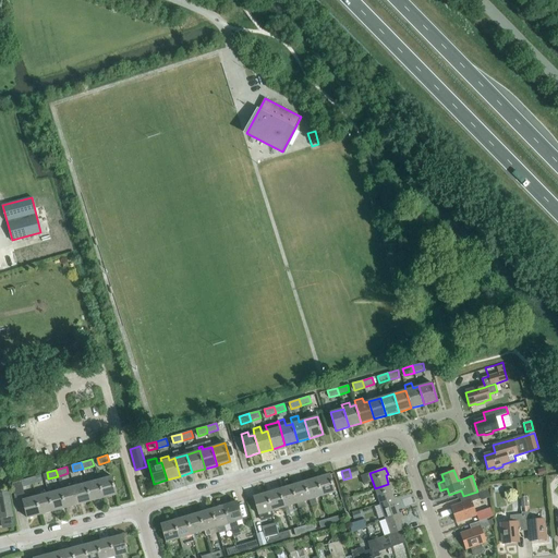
[(41,474),(31,476),(33,483),(44,481),(41,474)]
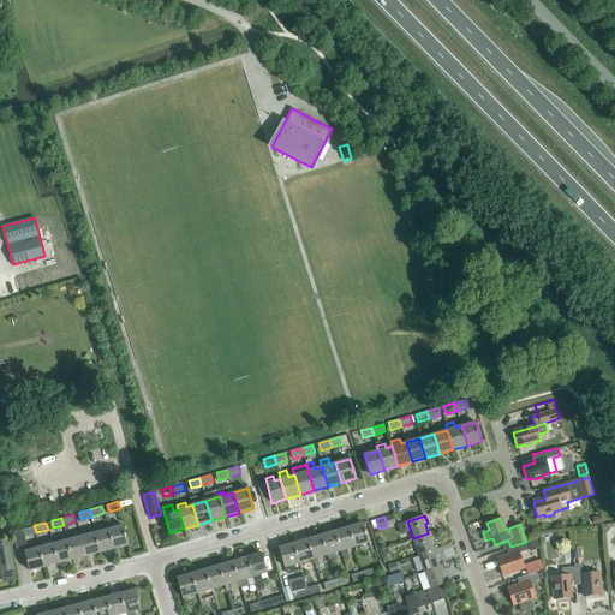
[(369,543),(363,523),(348,526),(354,547),(369,543)]
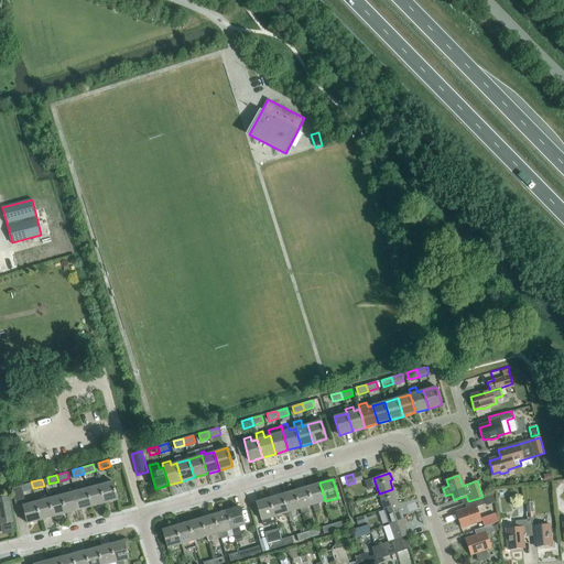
[(118,500),(114,481),(100,485),(105,503),(118,500)]
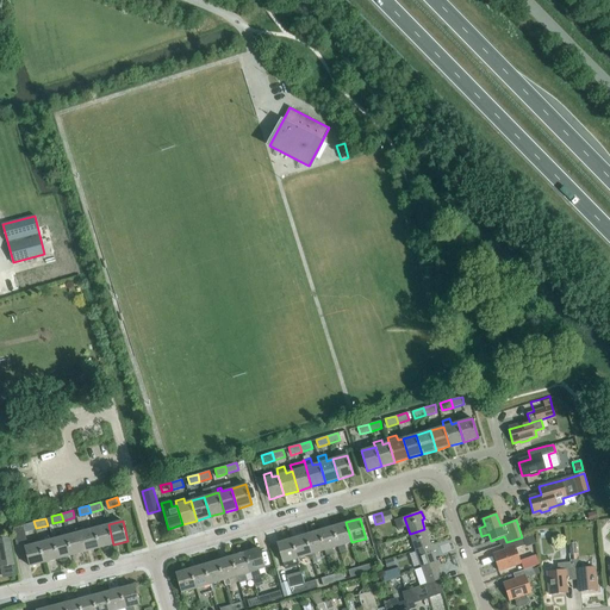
[(36,528),(33,522),(24,524),(25,531),(36,528)]
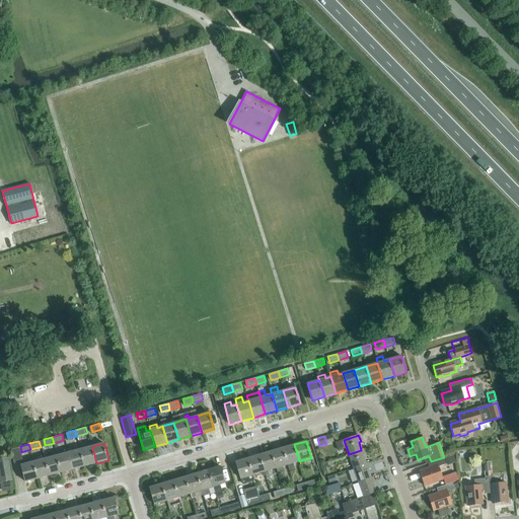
[(299,461),(294,444),(283,448),(288,464),(289,470),(295,468),(293,463),(299,461)]
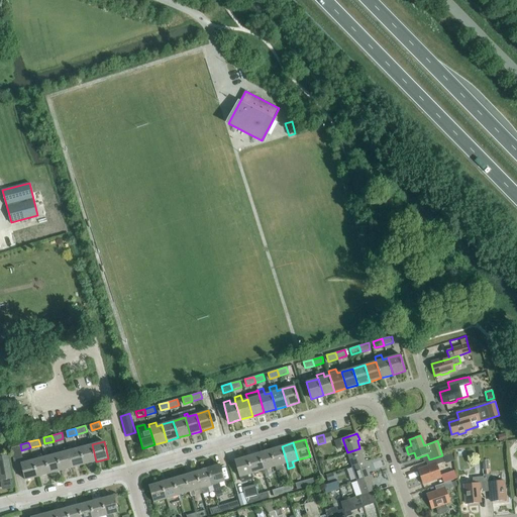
[(23,457),(21,450),(20,444),(13,446),(15,459),(23,457)]
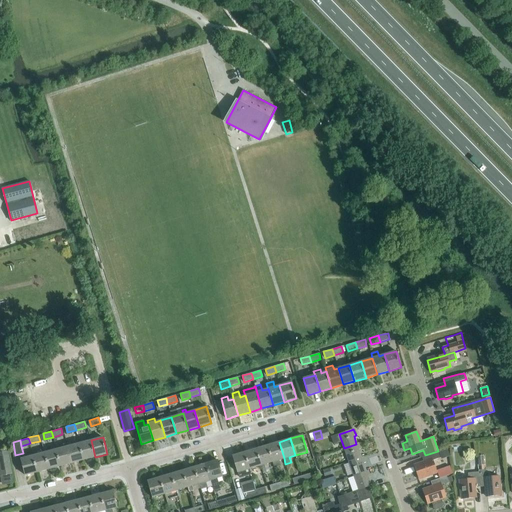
[(95,457),(91,440),(79,443),(83,460),(95,457)]
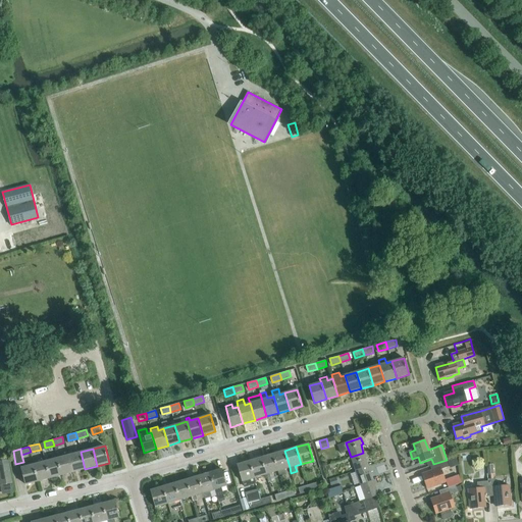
[(290,467),(284,451),(272,454),(277,471),(279,477),(286,475),(284,469),(290,467)]
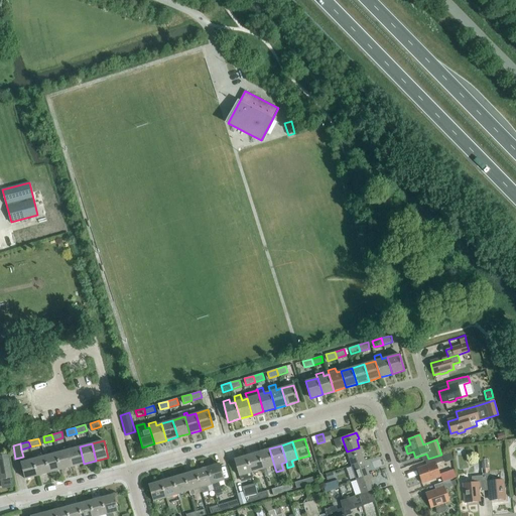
[(84,464),(80,446),(68,449),(73,467),(84,464)]
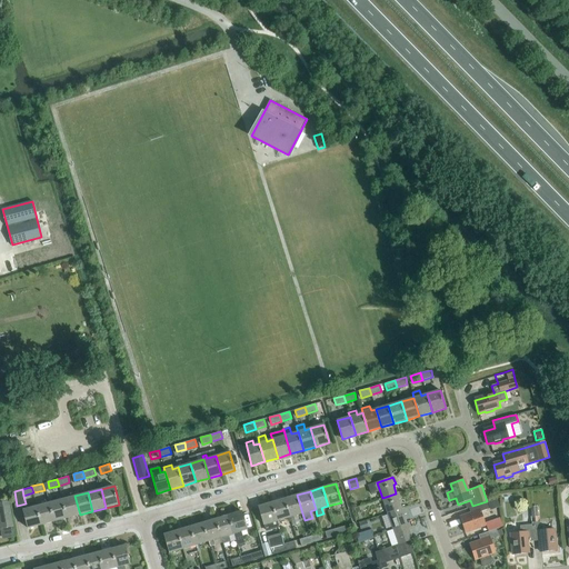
[(398,492),(396,493),(382,498),(388,513),(401,508),(398,499),(400,499),(398,492)]
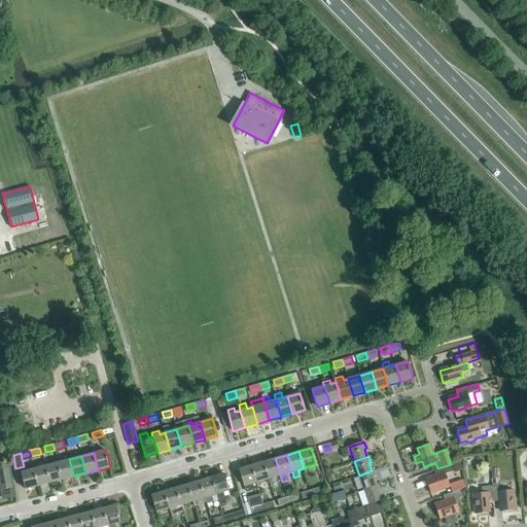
[(467,457),(465,464),(471,466),(473,459),(467,457)]
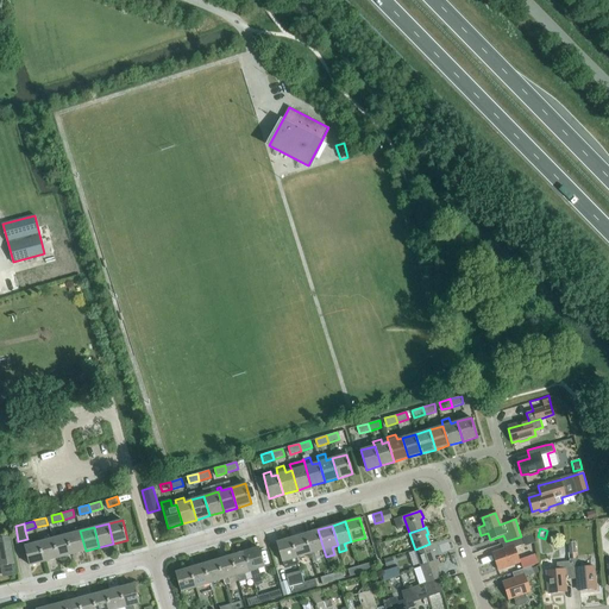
[(324,550),(318,529),(305,534),(311,553),(313,563),(320,560),(318,551),(324,550)]
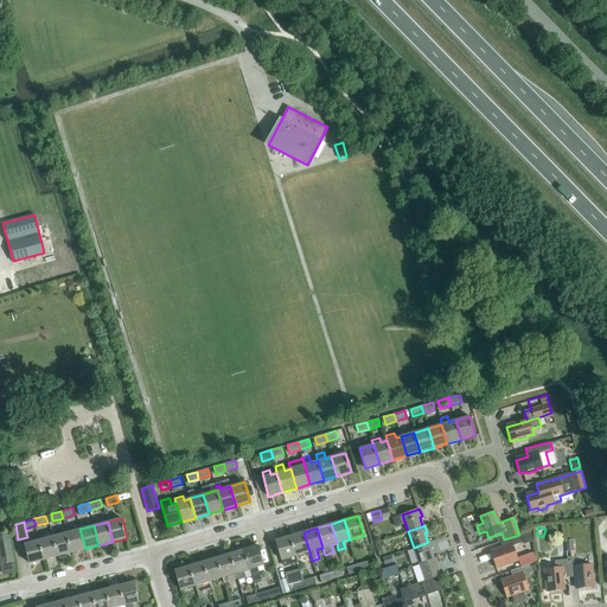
[(85,549),(80,529),(66,532),(71,553),(85,549)]
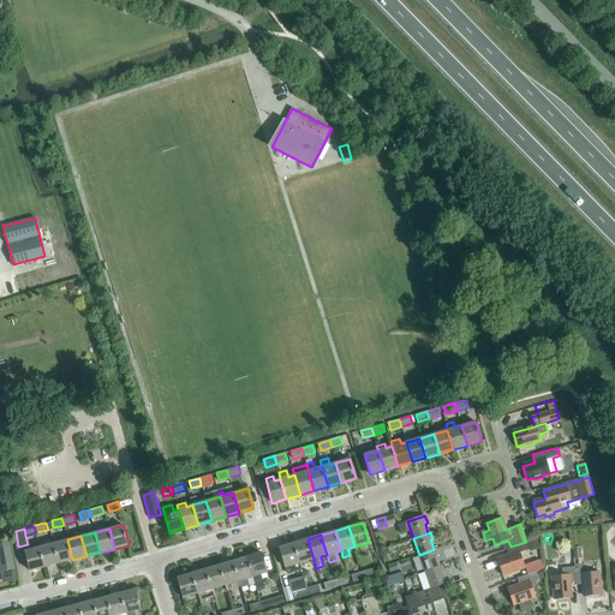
[(72,560),(67,539),(53,543),(59,563),(72,560)]
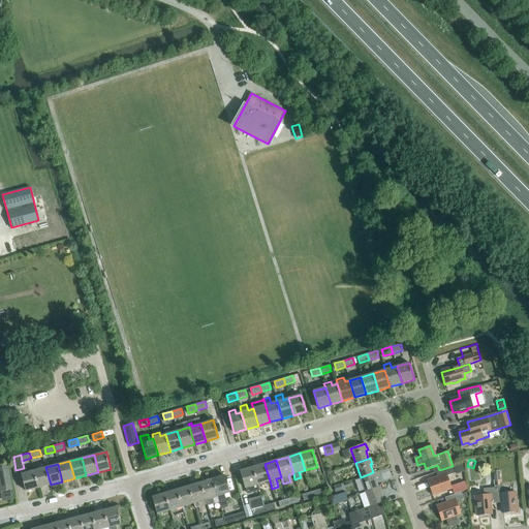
[(270,480),(265,464),(252,467),(257,484),(270,480)]
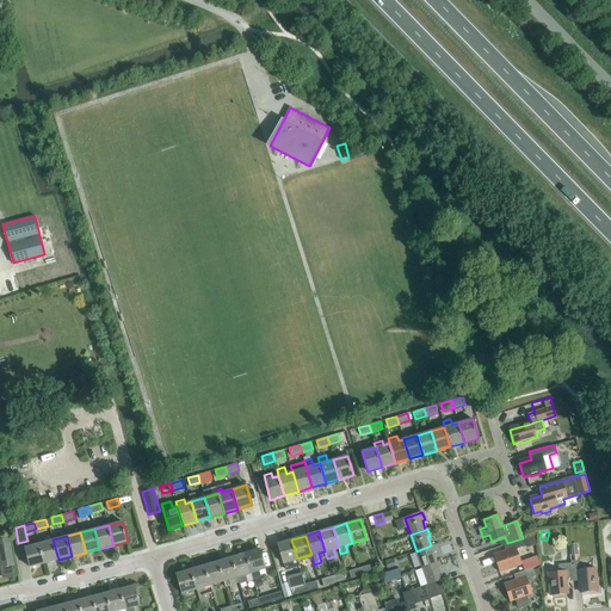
[(534,536),(524,539),(526,545),(536,543),(534,536)]
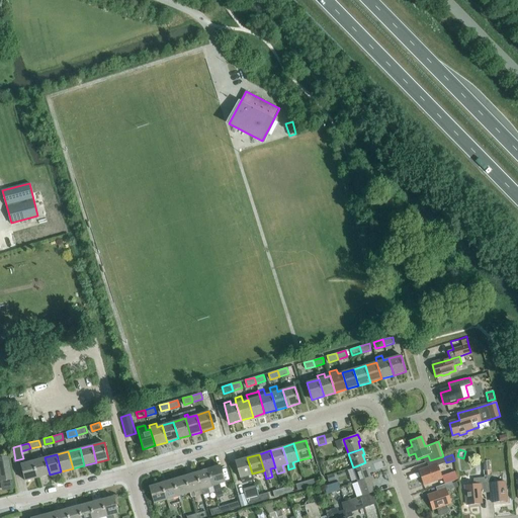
[(12,480),(8,459),(8,455),(0,456),(0,476),(1,482),(12,480)]
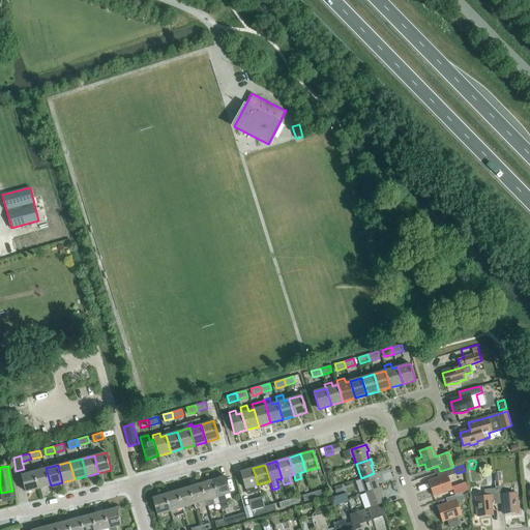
[(455,474),(453,467),(440,471),(437,472),(439,479),(428,483),(432,495),(439,493),(439,494),(446,492),(446,490),(452,488),(448,476),(455,474)]
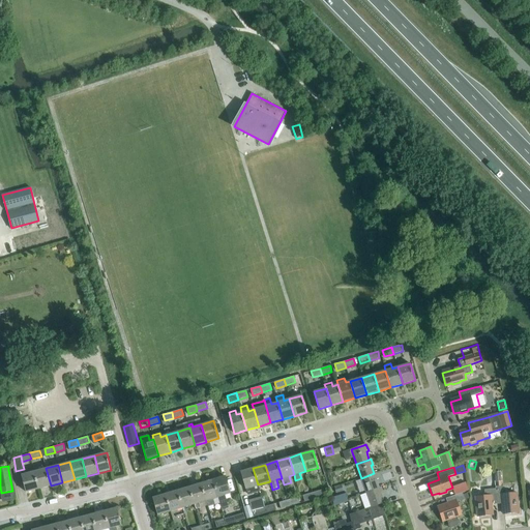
[(51,486),(46,468),(34,472),(38,489),(51,486)]
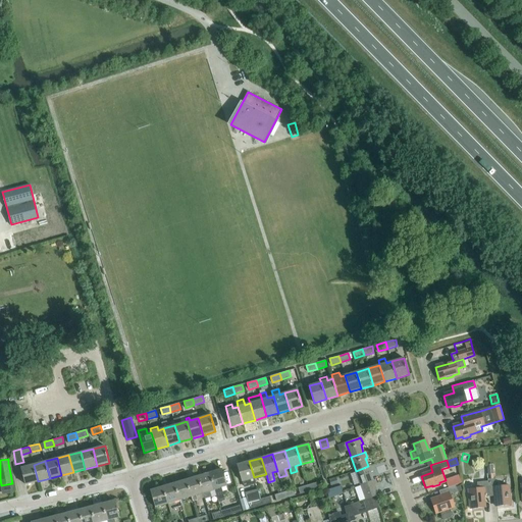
[(254,477),(249,461),(238,465),(242,481),(244,487),(256,484),(254,477)]
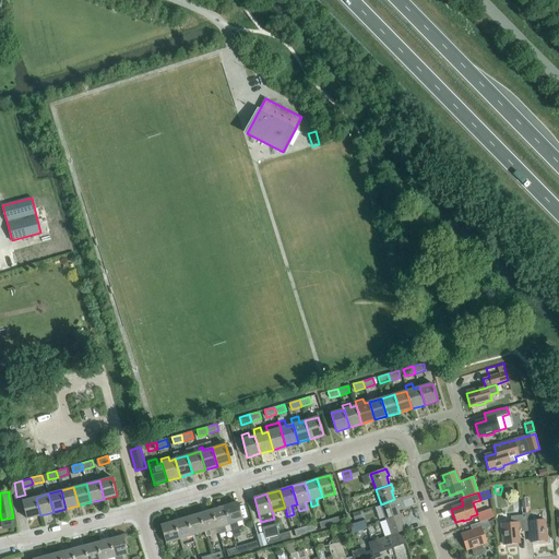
[(40,515),(36,498),(23,501),(27,519),(40,515)]
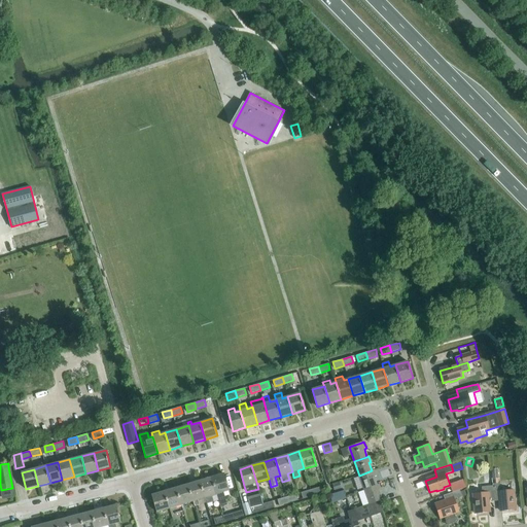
[(374,470),(372,470),(359,476),(363,490),(377,485),(374,477),(376,476),(374,470)]
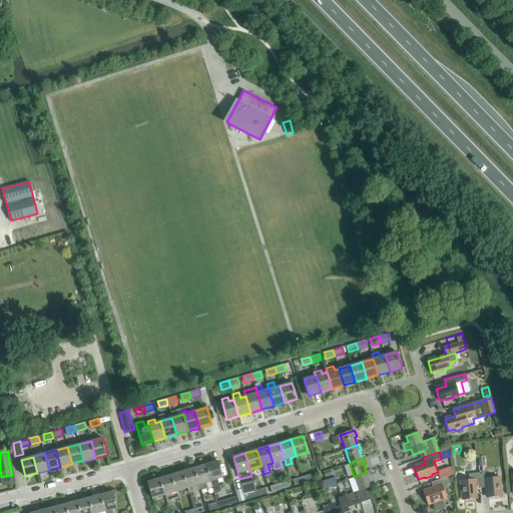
[(222,478),(217,461),(206,465),(210,481),(211,481),(214,493),(221,491),(217,479),(222,478)]
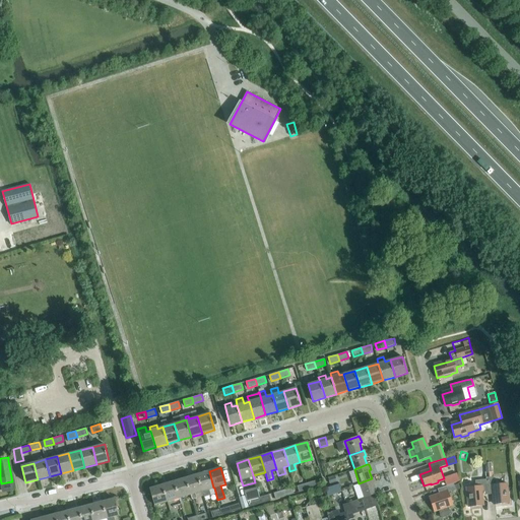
[(213,488),(209,471),(197,474),(202,492),(204,497),(210,495),(209,490),(213,488)]
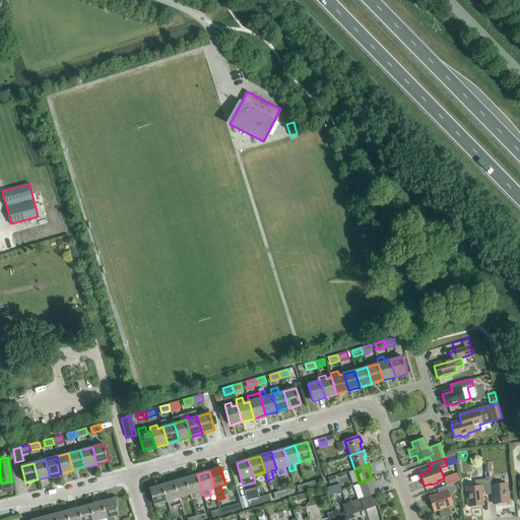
[(453,483),(459,481),(456,473),(444,478),(447,485),(453,483)]
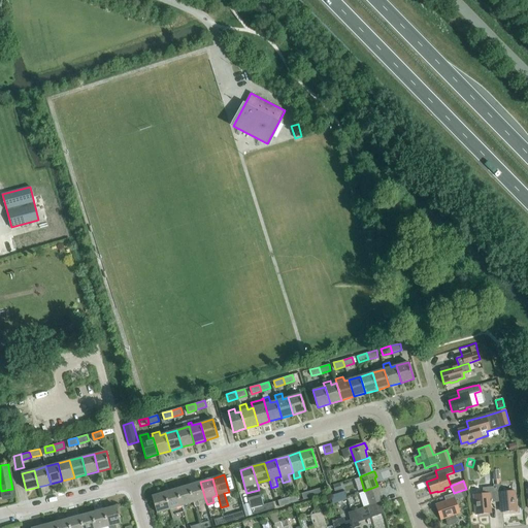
[(205,499),(200,482),(189,485),(193,502),(194,502),(195,507),(200,505),(198,501),(205,499)]
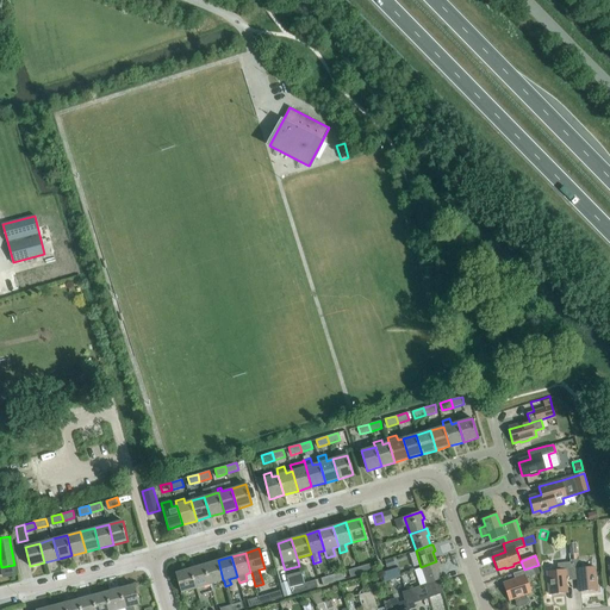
[(570,562),(570,560),(570,558),(558,559),(558,564),(558,570),(549,571),(549,578),(548,579),(548,587),(551,587),(552,596),(566,593),(564,578),(572,577),(570,562)]
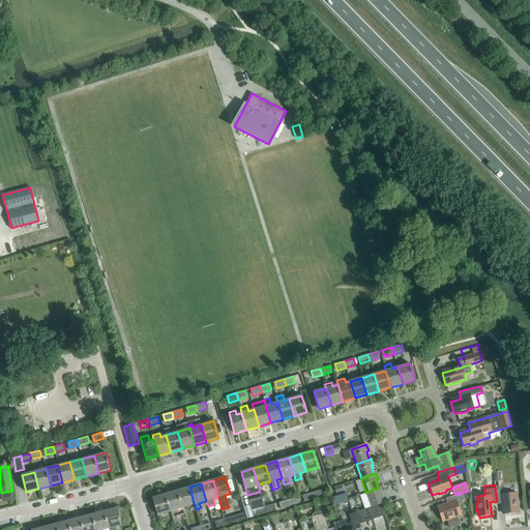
[(501,486),(495,487),(495,489),(497,501),(503,500),(504,514),(517,513),(517,506),(518,506),(518,499),(516,499),(514,492),(503,493),(502,486),(501,486)]
